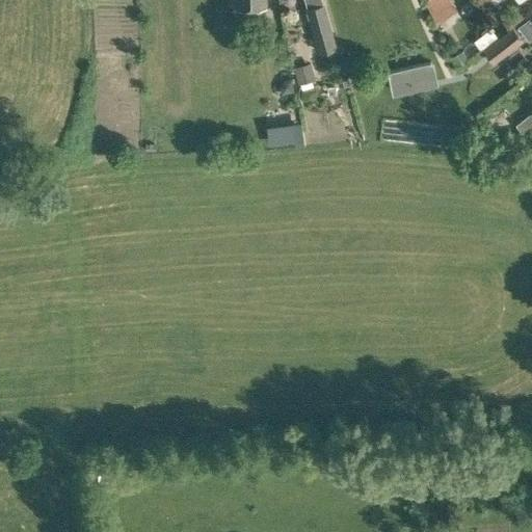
[(441,0),(454,18),(467,8),(460,0),(441,0)]
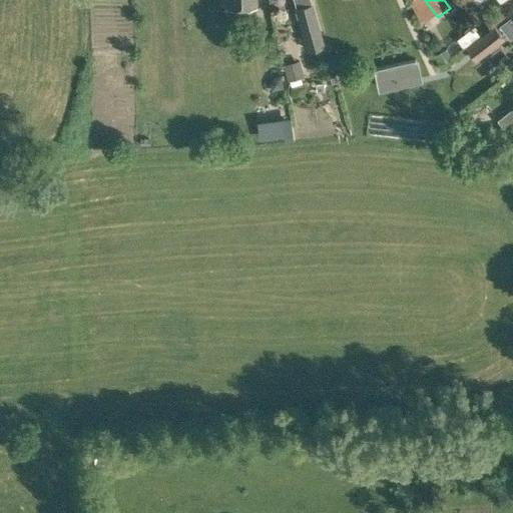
[(307,50),(313,49),(325,45),(313,2),(295,7),(307,50)]
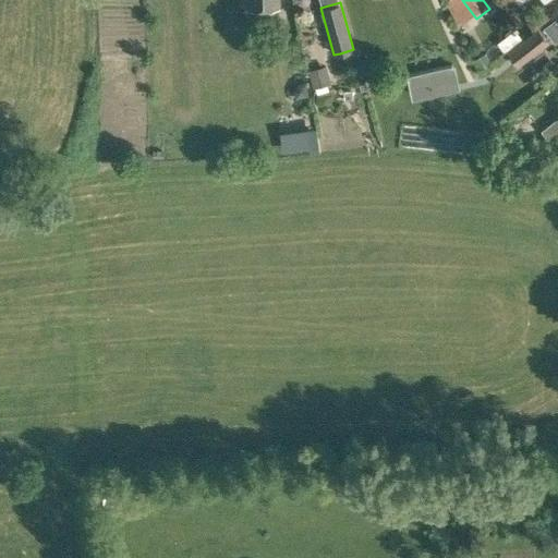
[(557,15),(546,25),(557,39),(557,15)]
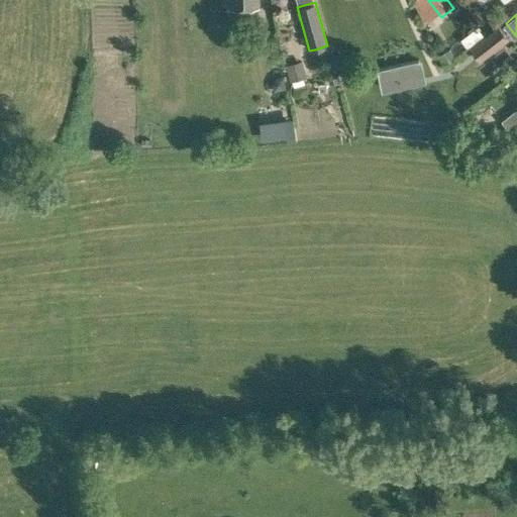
[(480,62),(508,38),(509,38),(499,25),(470,48),(480,62)]
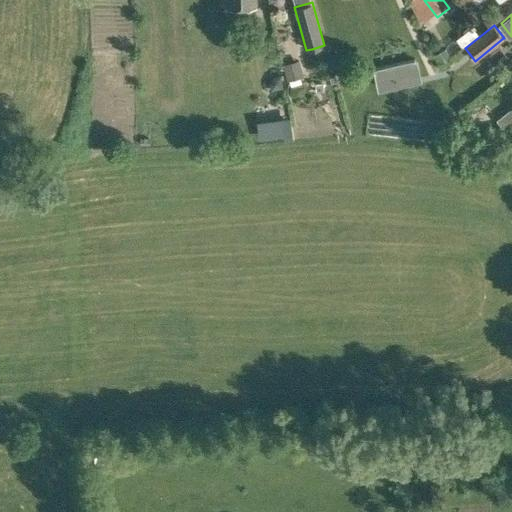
[(462,48),(479,36),(472,26),(455,39),(462,48)]
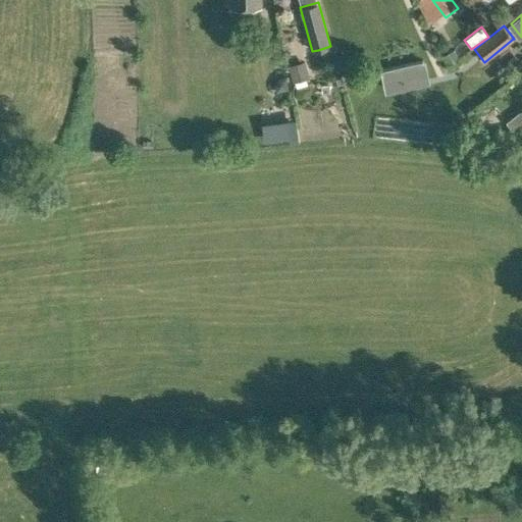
[(442,56),(441,56),(446,62),(448,65),(461,57),(455,48),(442,56)]
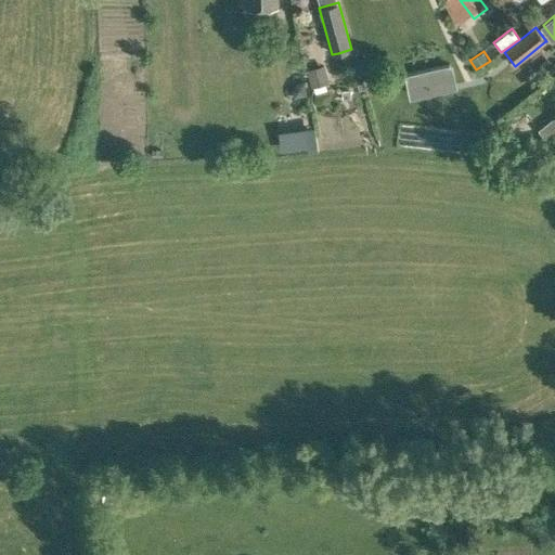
[(297,82),(292,89),(293,98),(307,94),(305,80),(297,82)]
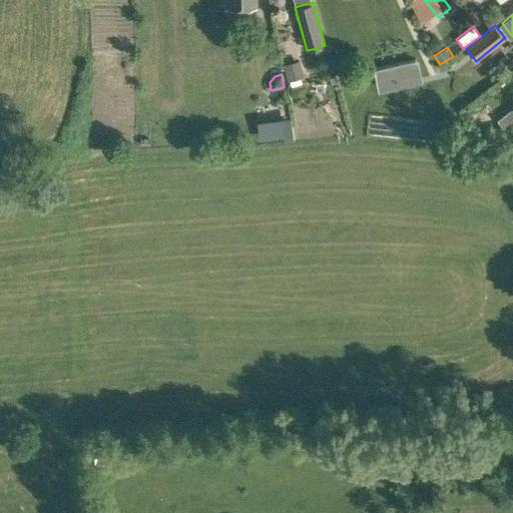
[(503,127),(512,118),(512,106),(497,119),(503,127)]
